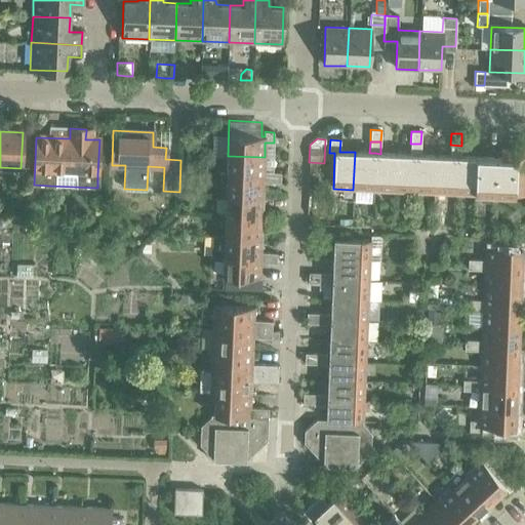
[(410,155),(415,155),(420,155),(420,144),(410,144),(410,155)]
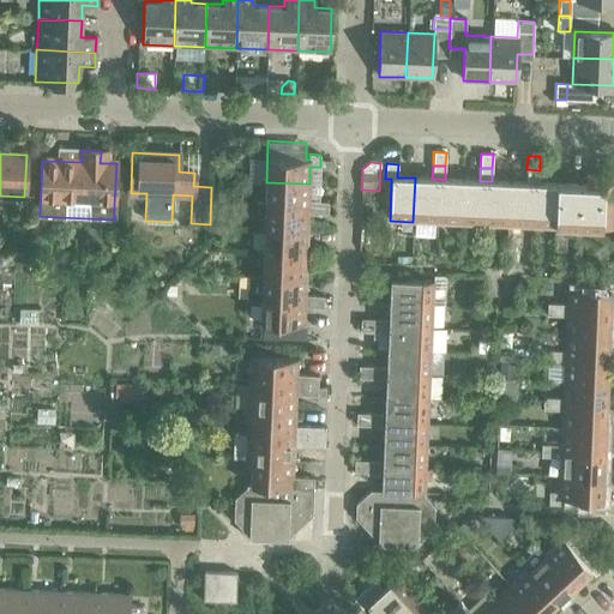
[(527,182),(533,184),(539,184),(540,170),(527,169),(527,182)]
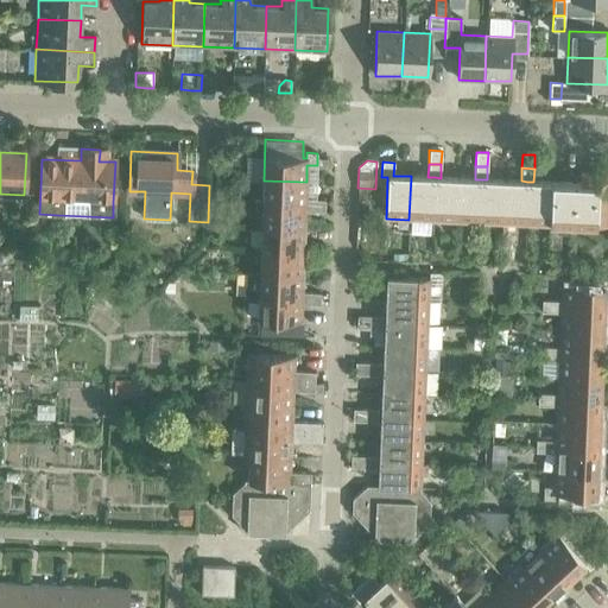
[(551,182),(549,226),(596,227),(596,226),(607,226),(607,208),(607,172),(586,172),(586,184),(551,182)]
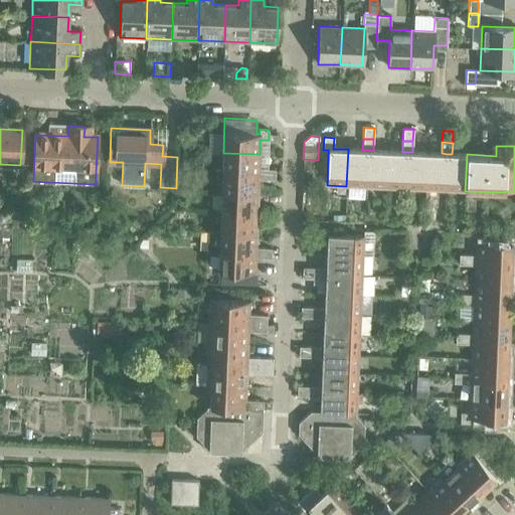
[(346,186),(366,186),(368,150),(362,150),(348,149),(346,186)]
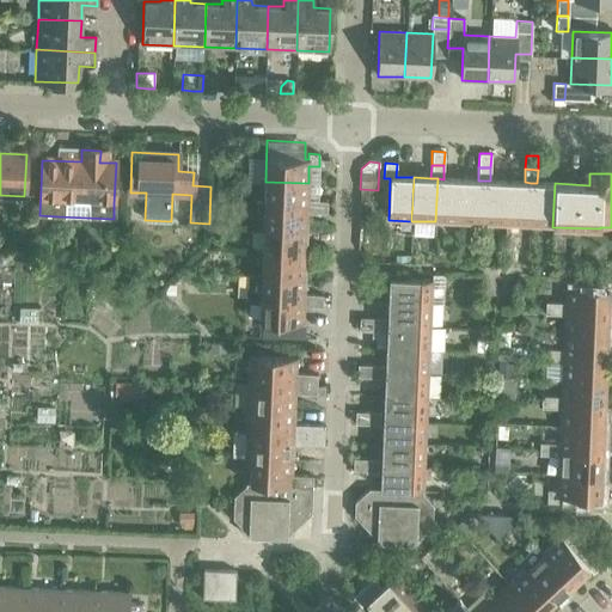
[(435,221),(459,222),(460,179),(444,179),(438,178),(435,221)]
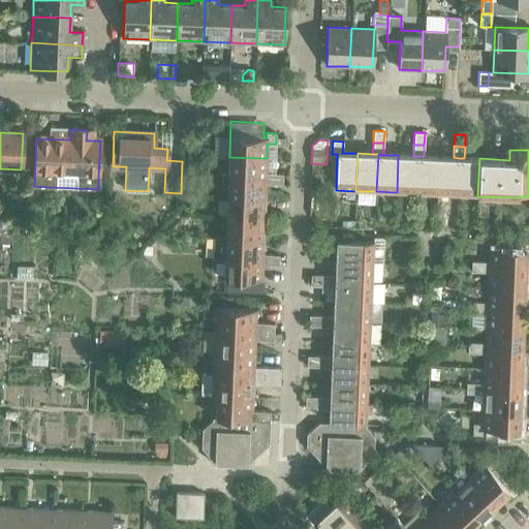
[(397,192),(416,193),(418,156),(413,156),(398,155),(397,192)]
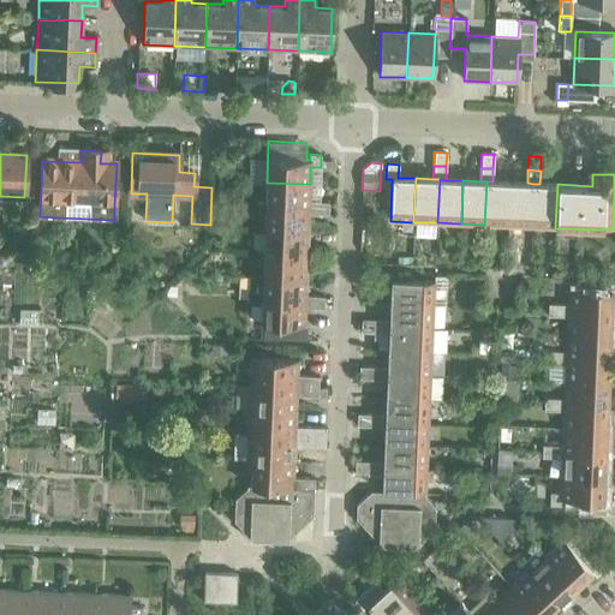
[(484,225),(508,226),(509,183),(493,181),(487,181),(484,225)]
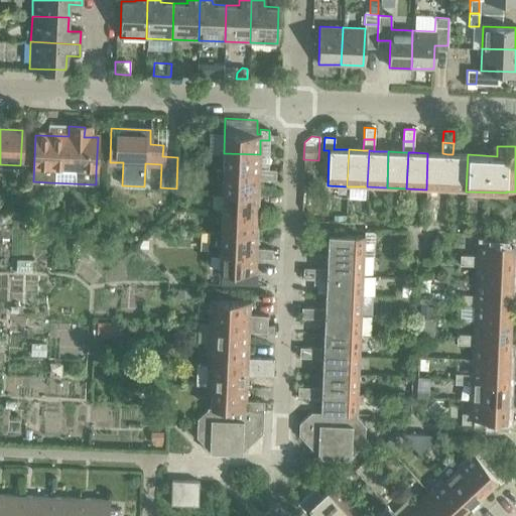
[(224,153),(223,172),(259,174),(259,169),(260,154),(224,153)]
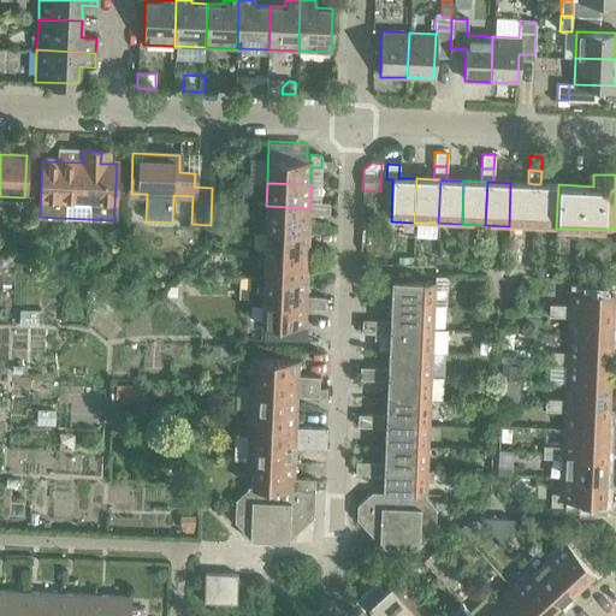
[(509,226),(532,227),(534,184),(528,183),(510,183),(509,226)]
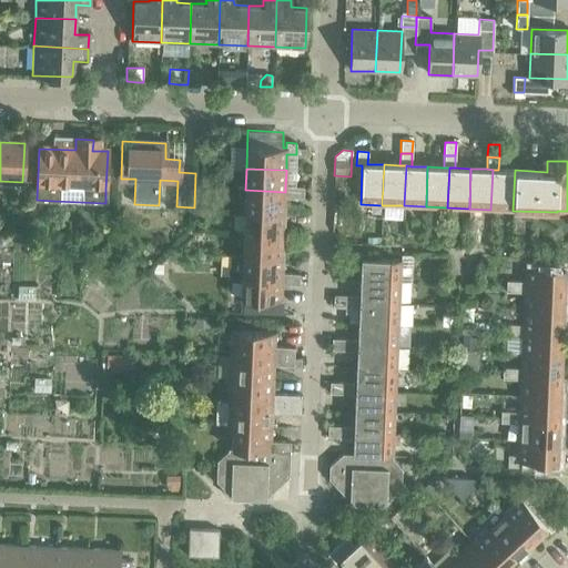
[(490,210),(513,211),(515,170),(498,170),(493,170),(490,210)]
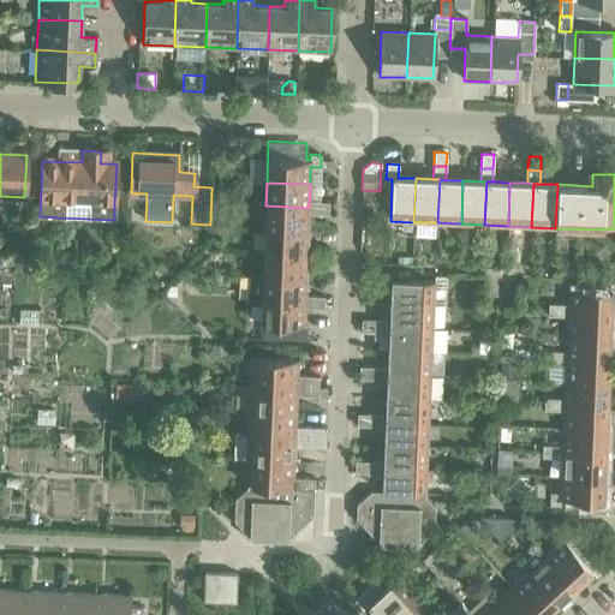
[(309,202),(309,208),(309,214),(318,214),(318,202),(309,202)]
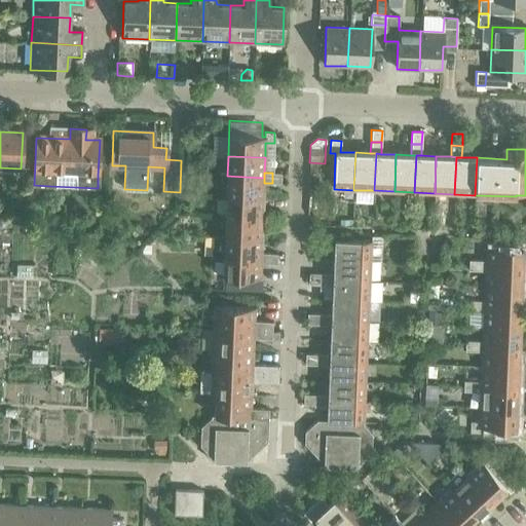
[(272,173),(272,183),(280,183),(280,173),(272,173)]
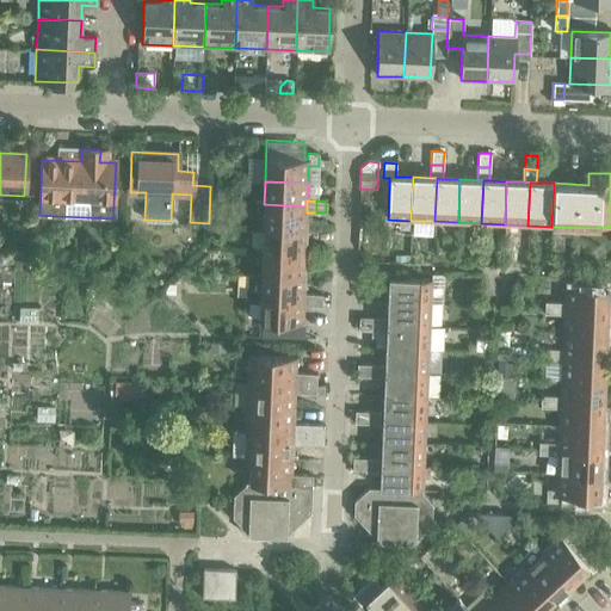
[(264,204),(263,228),(306,229),(307,213),(307,207),(264,204)]
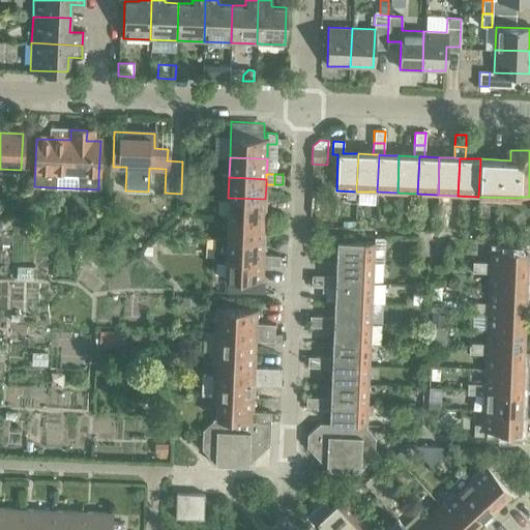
[(228,198),(227,218),(264,219),(264,214),(265,199),(228,198)]
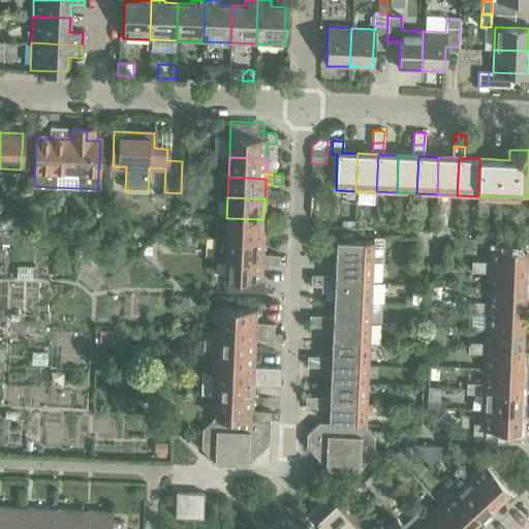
[(263,214),(263,219),(263,224),(272,224),(272,214),(263,214)]
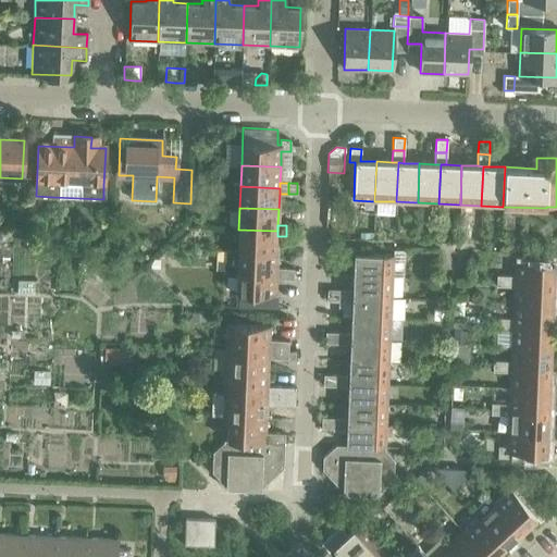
[(286,225),(286,236),(295,237),(296,226),(286,225)]
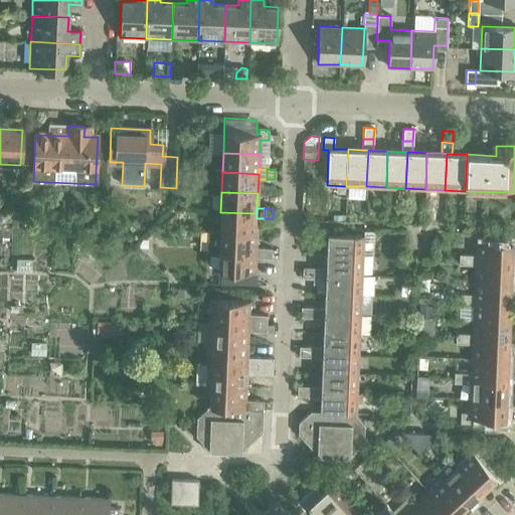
[(220,212),(219,231),(255,233),(256,218),(256,213),(220,212)]
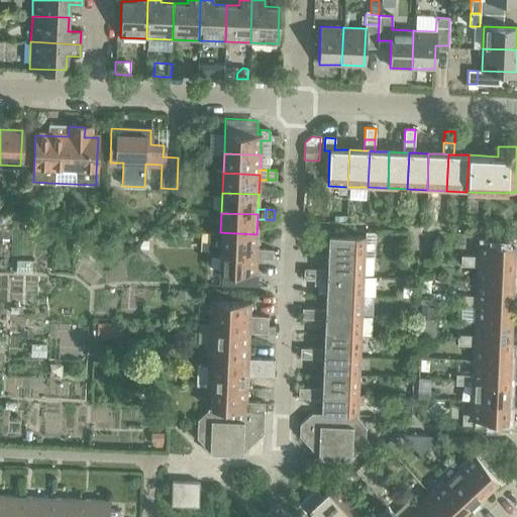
[(66,214),(55,214),(55,229),(65,229),(66,214)]
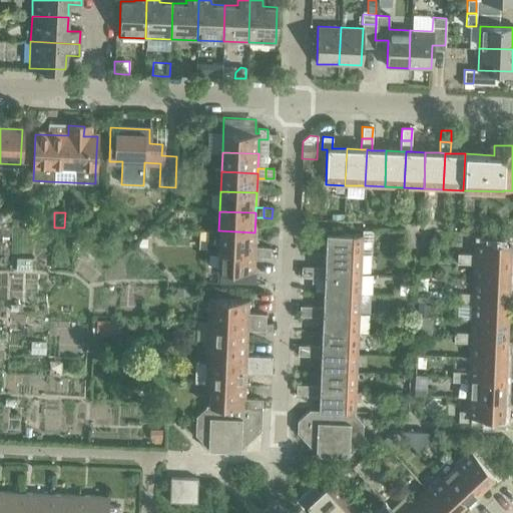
[(325,252),(361,254),(362,234),(327,233),(327,228),(315,227),(314,237),(325,238),(325,252)]
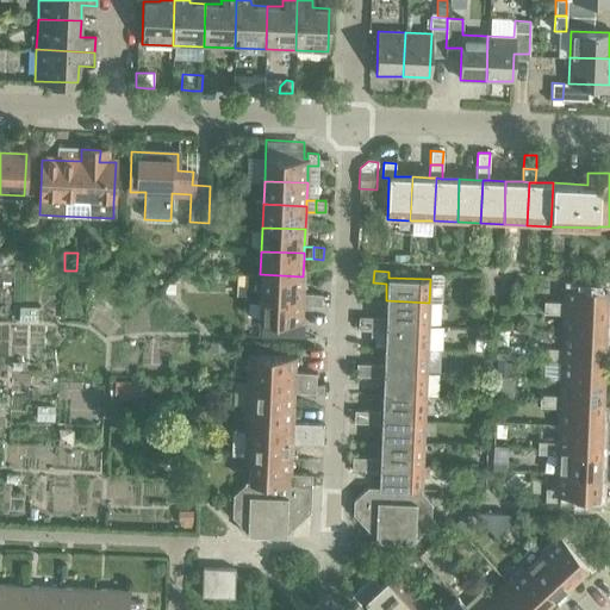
[(246,297),(259,298),(303,299),(303,293),(303,277),(260,274),(246,274),(246,297)]
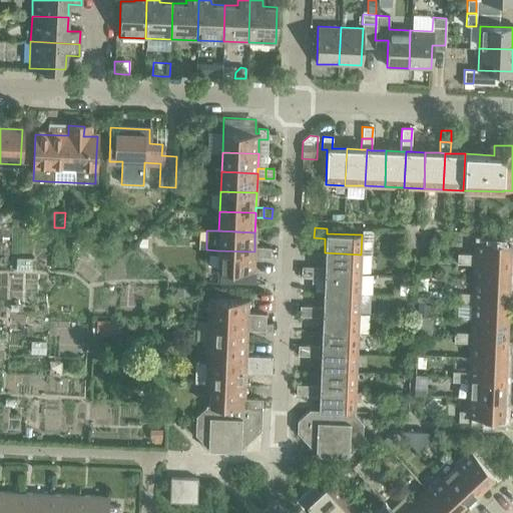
[(138,242),(138,246),(146,246),(146,238),(141,238),(138,242)]
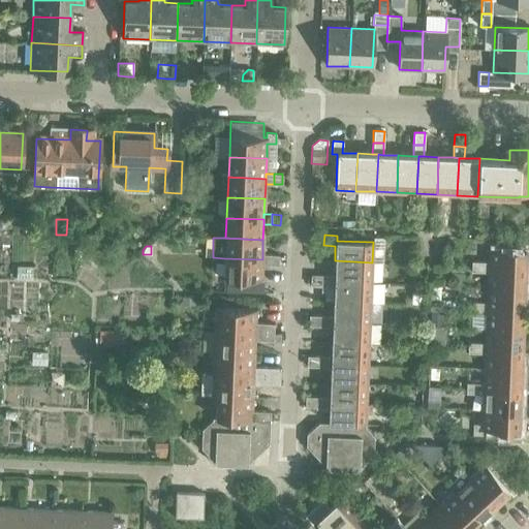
[(488,268),(525,269),(526,248),(489,247),(488,261),(488,268)]
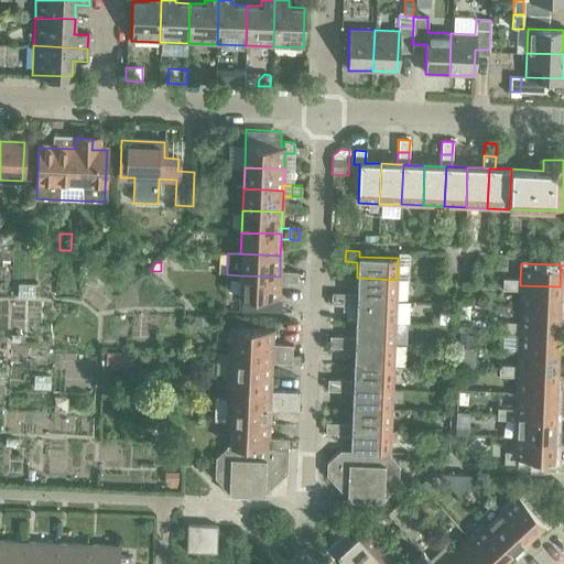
[(280,271),(280,277),(279,282),(288,283),(289,271),(280,271)]
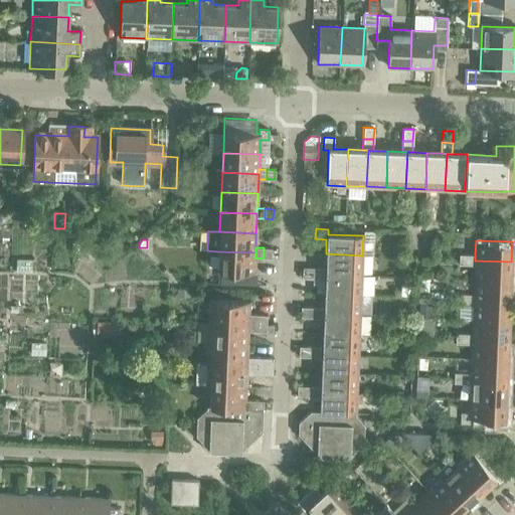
[(272,248),(264,247),(263,259),(272,259),(272,248)]
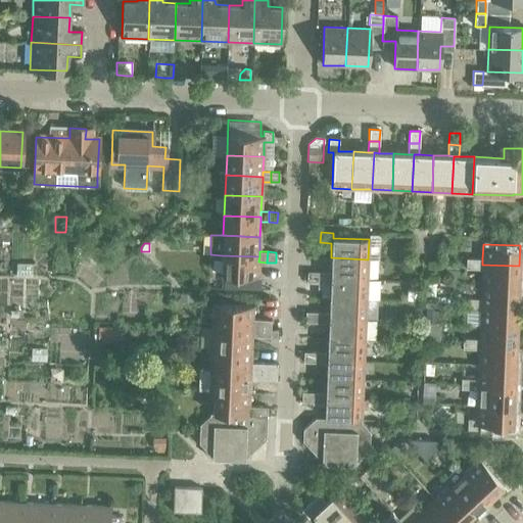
[(259,256),(222,255),(222,276),(258,277),(258,262),(259,256)]
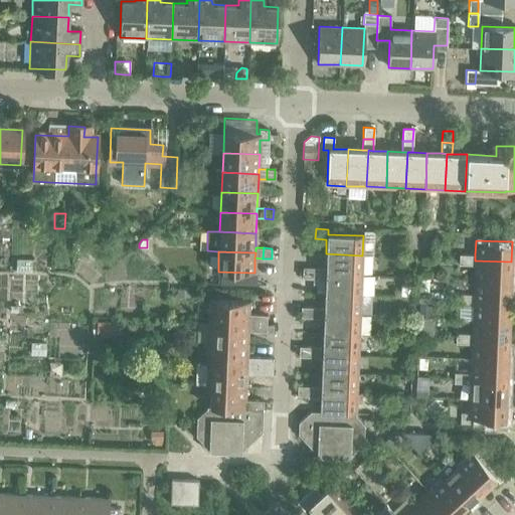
[(325,274),(361,276),(362,255),(326,253),(325,269),(325,274)]
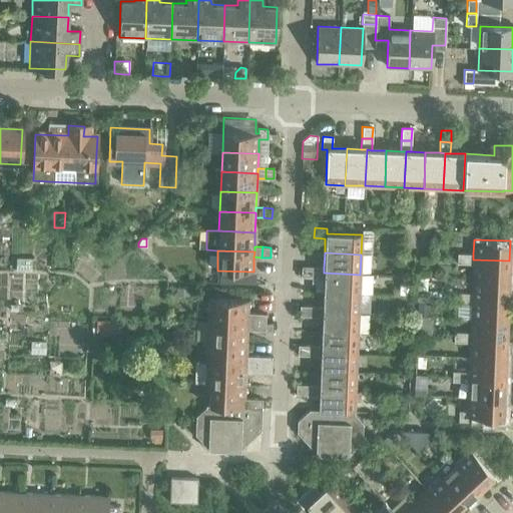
[(457,264),(465,264),(465,253),(457,253),(457,264)]
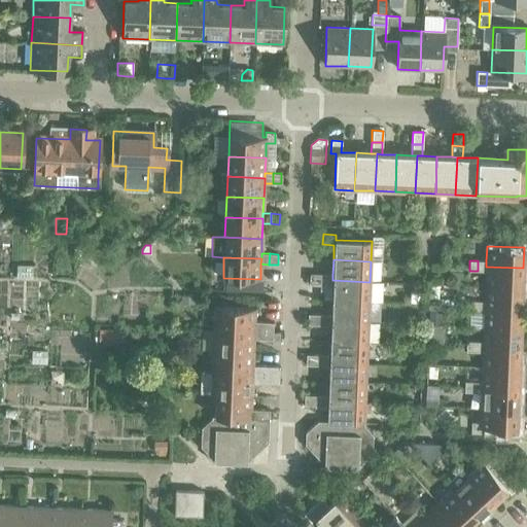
[(478,271),(486,272),(486,267),(486,260),(478,260),(478,271)]
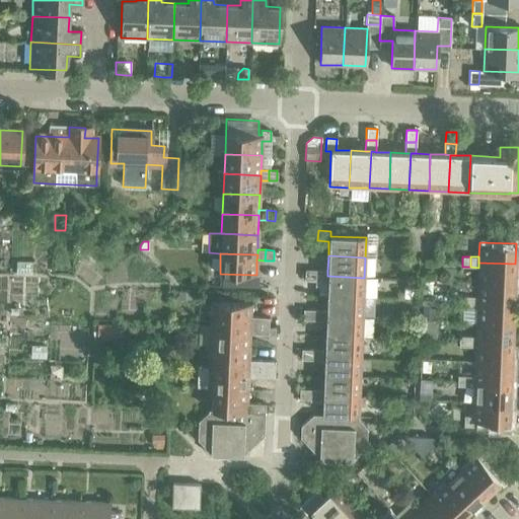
[(477,282),(514,284),(515,264),(478,263),(478,268),(477,282)]
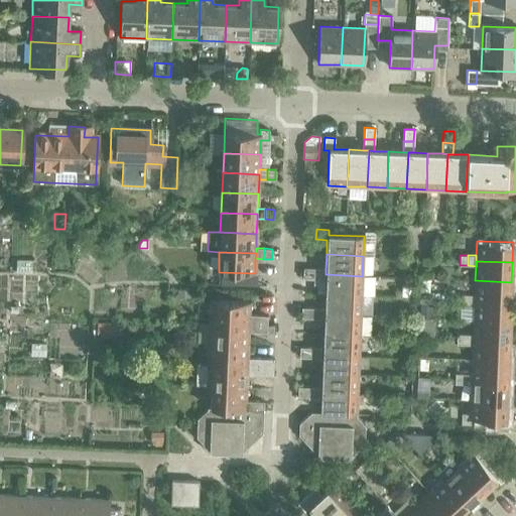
[(302,278),(314,278),(314,268),(302,268),(302,278)]
